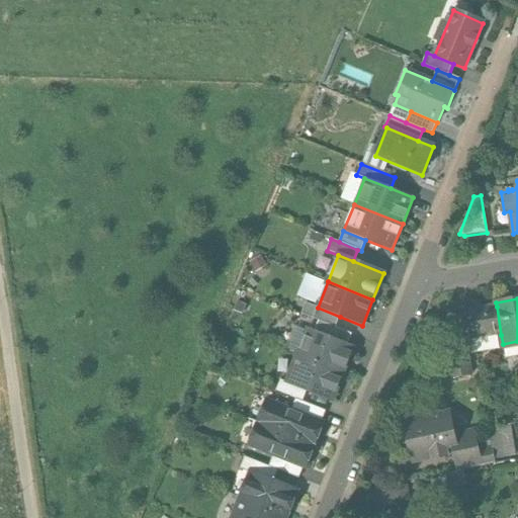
[(318,308),(306,304),(301,315),(319,321),(335,328),(336,328),(340,317),(318,308)]
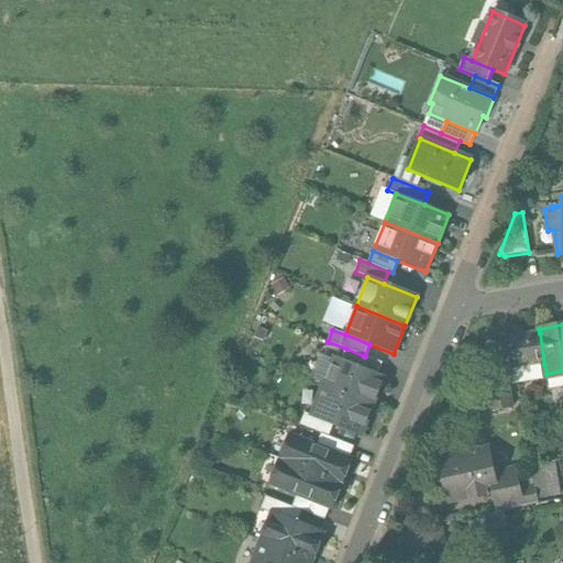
[(540,333),(510,338),(516,370),(544,364),(540,333)]
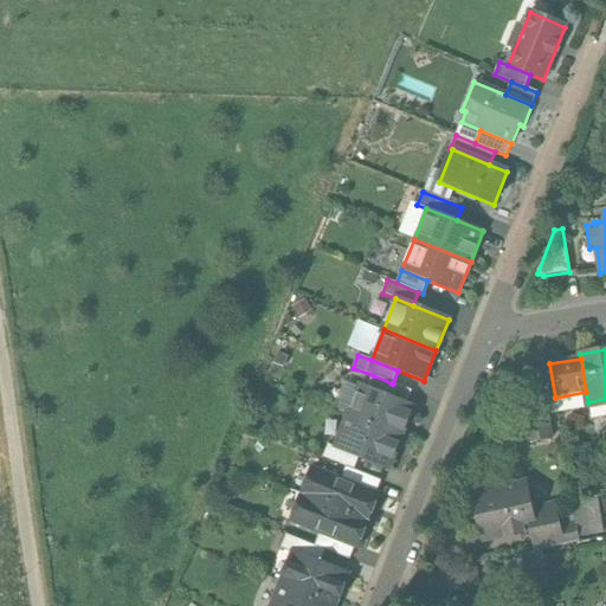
[(549,363),(516,369),(529,444),(552,440),(545,399),(555,398),(549,363)]
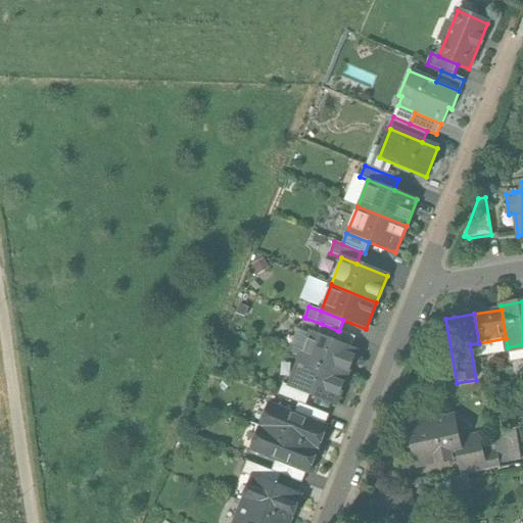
[(355,337),(339,331),(338,331),(322,324),(317,336),(351,349),(355,337)]
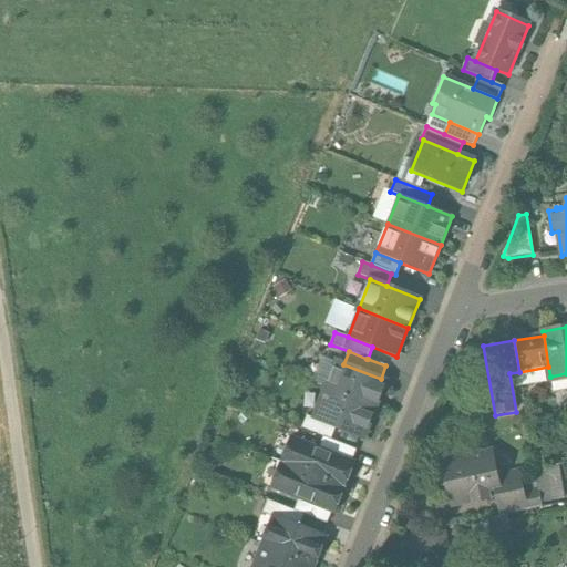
[(343,364),(337,361),(326,390),(375,410),(387,381),(381,379),(343,364)]
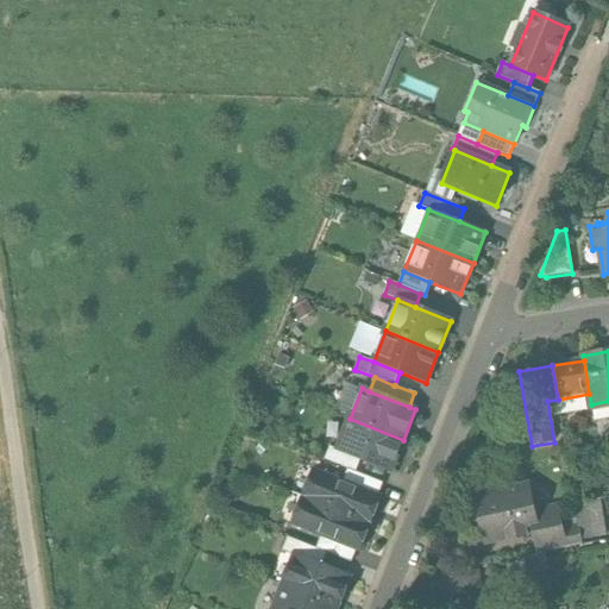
[(403,440),(350,419),(338,450),(360,459),(391,471),(403,440)]
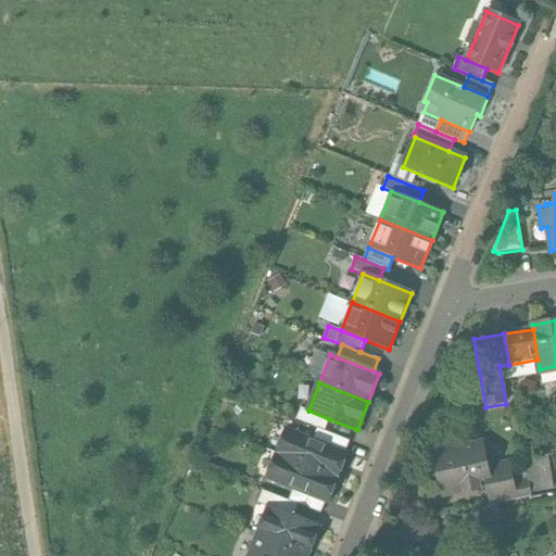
[(308,411),(302,408),(297,420),(317,429),(325,431),(329,419),(308,411)]
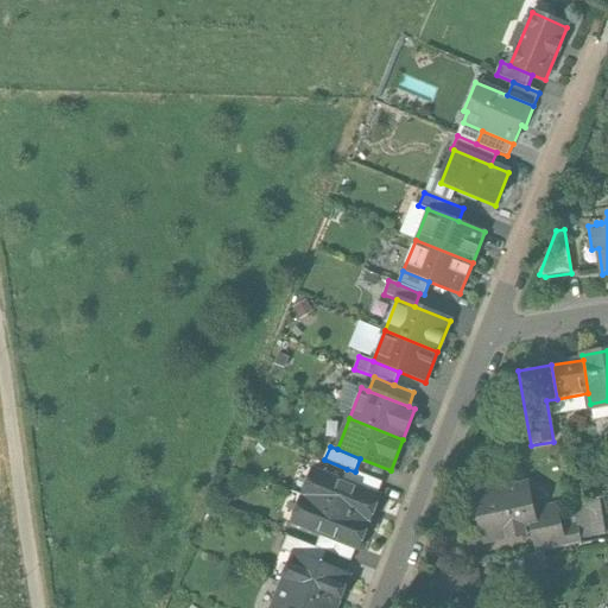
[(355,472),(347,469),(342,482),(378,496),(382,483),(355,472)]
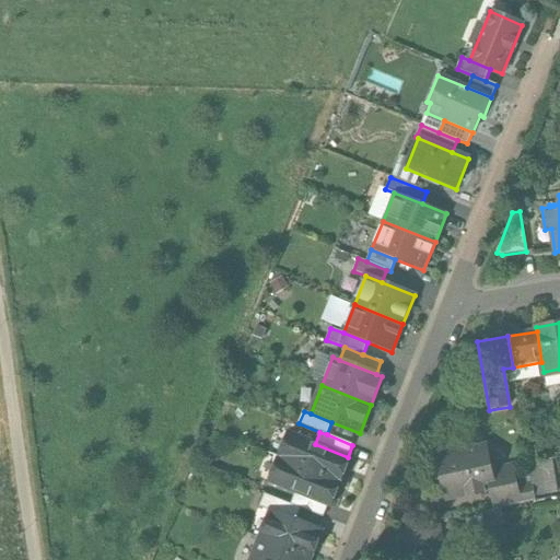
[(315,444),(289,433),(279,458),(340,482),(349,457),(348,457),(315,444)]
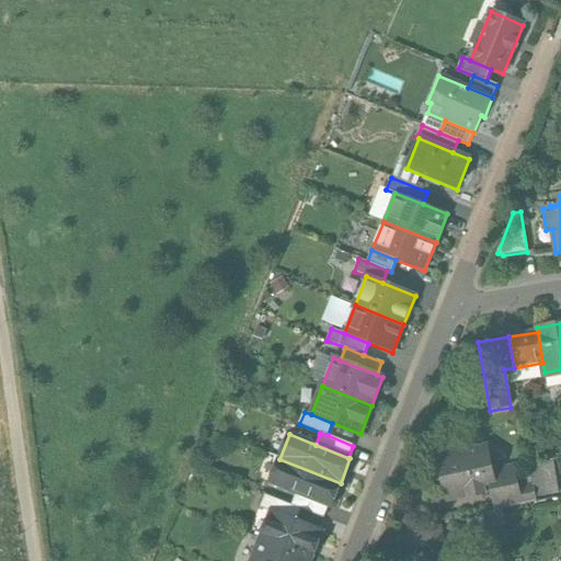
[(484,449),(459,455),(460,461),(439,466),(435,472),(437,482),(444,485),(445,485),(448,500),(468,495),(469,497),(484,494),(484,492),(491,491),(517,485),(513,468),(490,472),(484,449)]
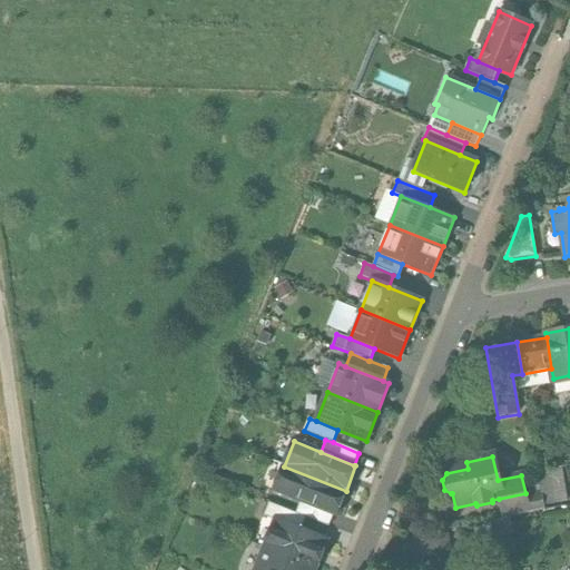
[(346,491),(284,467),(274,491),(301,501),(334,514),(336,516),(346,491)]
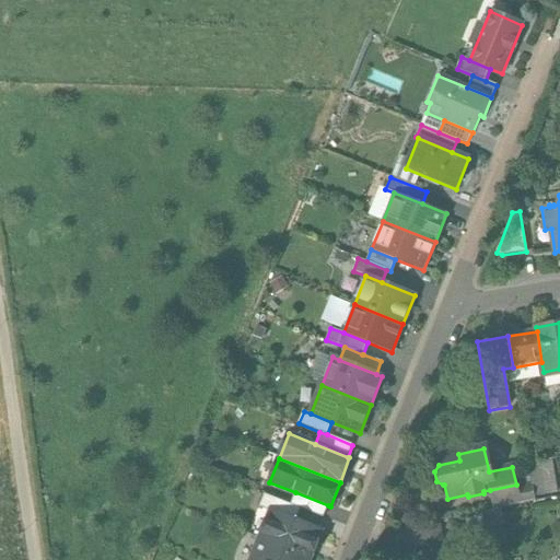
[(516,485),(490,490),(494,510),(535,501),(533,486),(517,489),(516,485)]
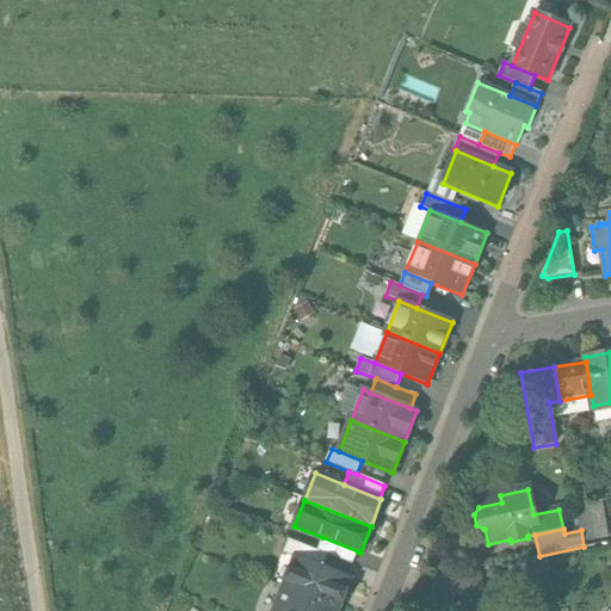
[(358,551),(322,537),(318,551),(328,555),(352,565),(358,551)]
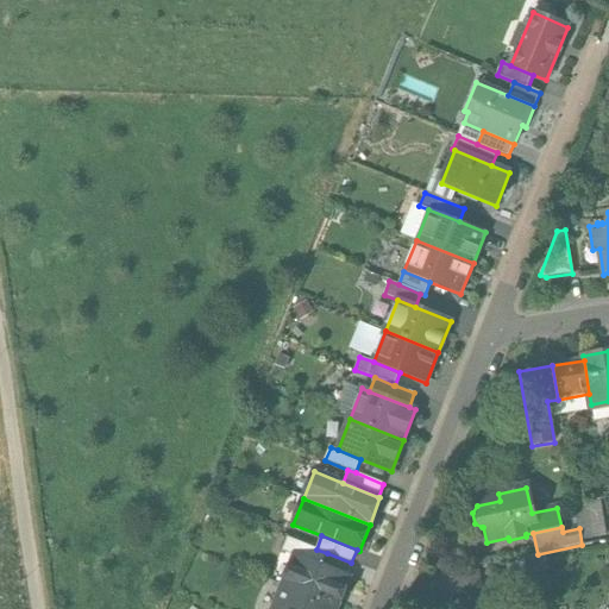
[(316,550),(287,538),(282,552),(295,557),(321,566),(327,553),(316,550)]
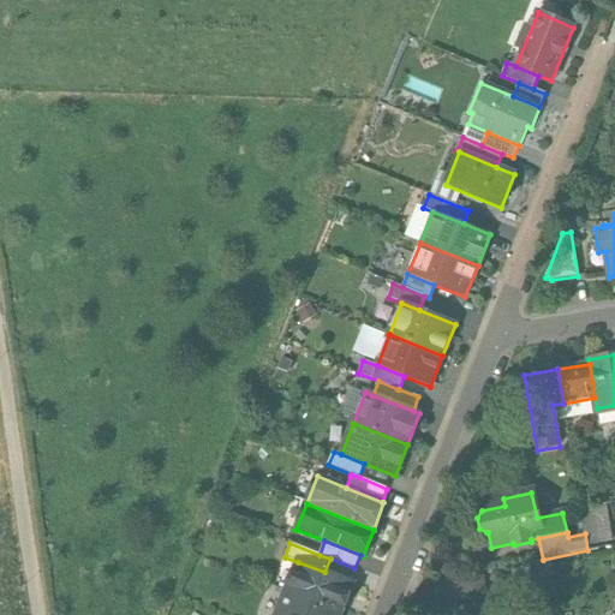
[(324,572),(298,562),(286,592),(286,593),(339,614),(352,583),(324,572)]
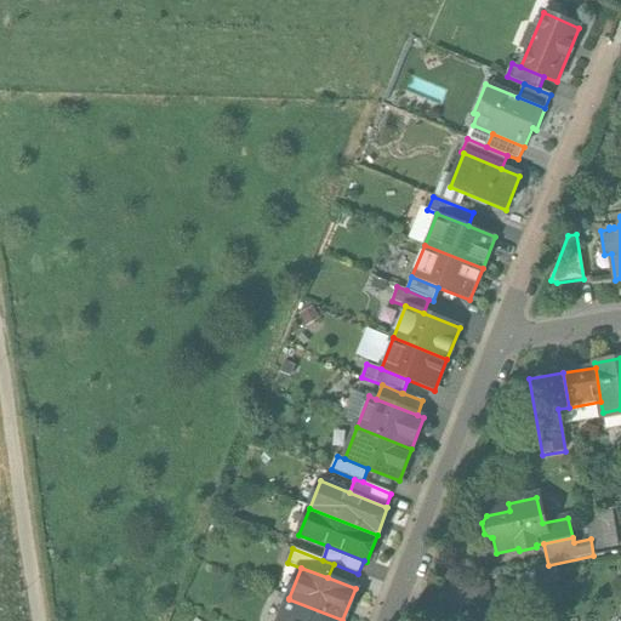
[(342,620),(289,599),(279,620),(342,620)]
